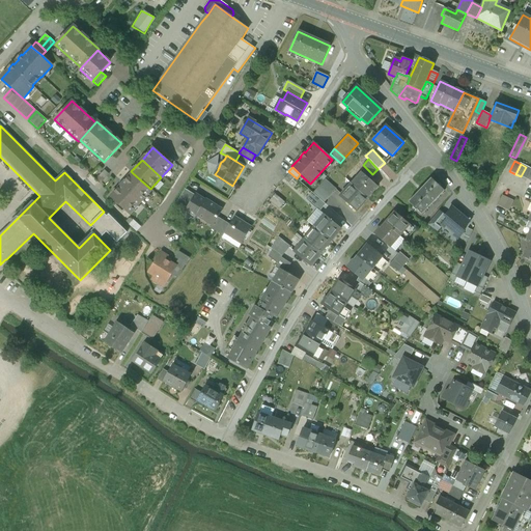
[(530,168),(526,167),(521,176),(526,179),(530,169),(530,168)]
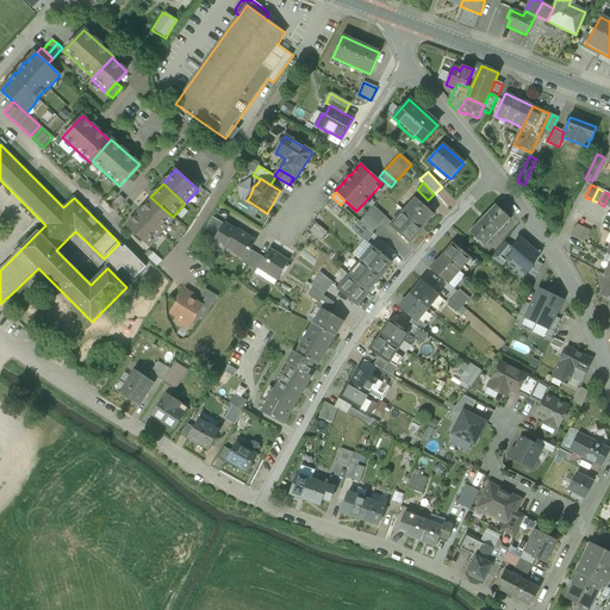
[(112,203),(116,207),(124,200),(120,195),(112,203)]
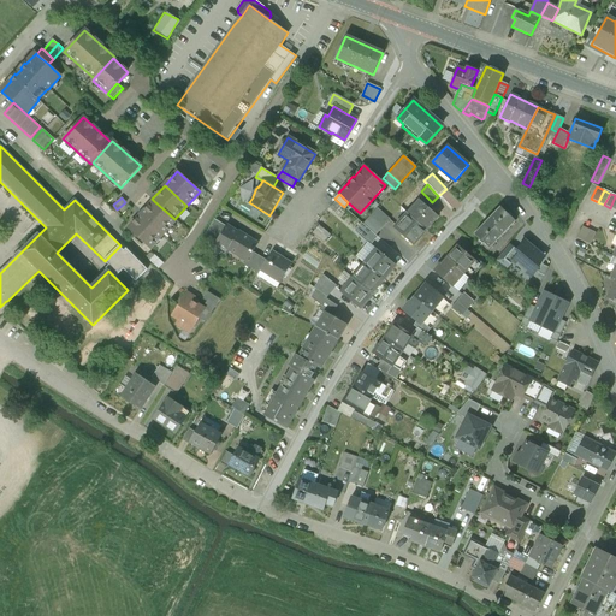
[(175,219),(154,201),(128,229),(150,249),(176,221),(175,219)]
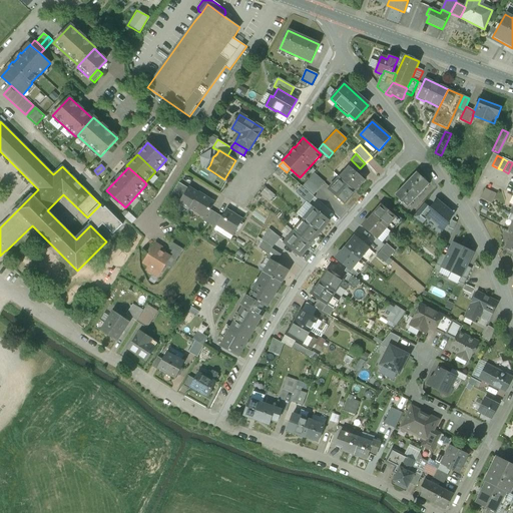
[(365,180),(350,167),(340,178),(355,191),(365,180)]
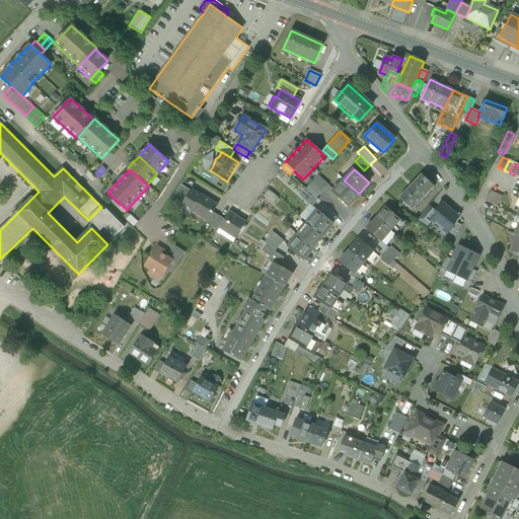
[(83,174),(92,183),(96,179),(87,170),(83,174)]
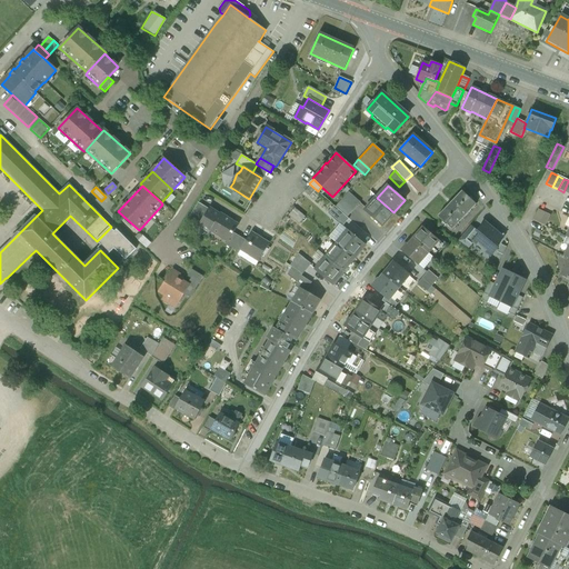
[(462,192),(439,217),(451,229),(475,205),(462,192)]
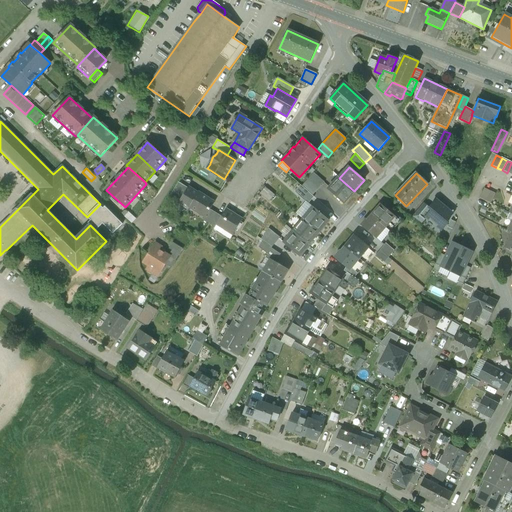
[(354,191),(339,178),(328,190),(344,203),(354,191)]
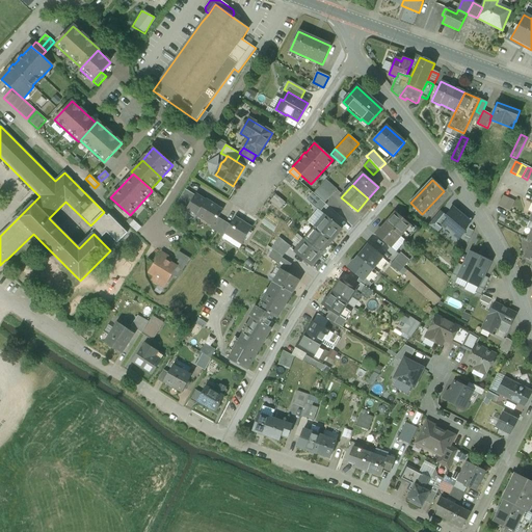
[(194,195),(185,189),(178,203),(187,208),(194,195)]
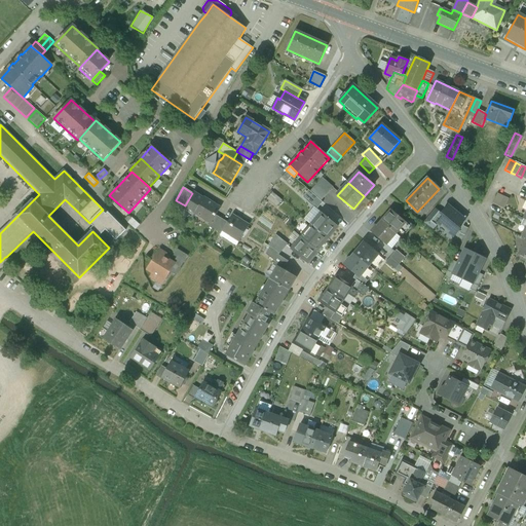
[(308,190),(302,197),(307,201),(313,194),(308,190)]
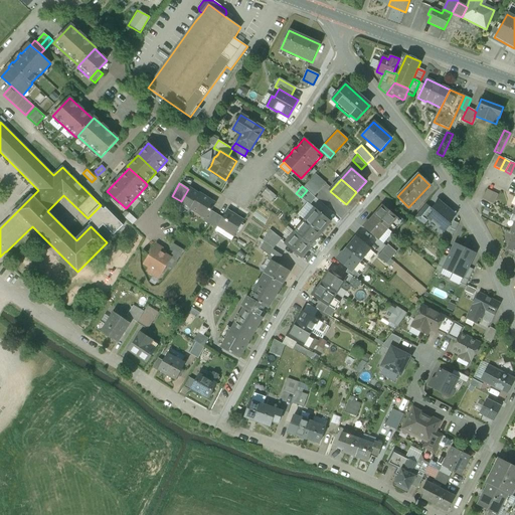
[(482,198),(493,204),(498,194),(487,188),(482,198)]
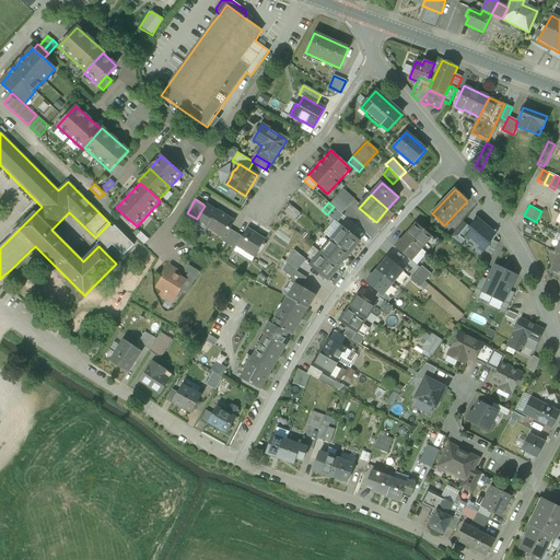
[(234,222),(217,210),(216,211),(206,206),(205,206),(197,219),(194,224),(195,224),(198,220),(207,225),(207,226),(224,237),(230,229),(234,222)]
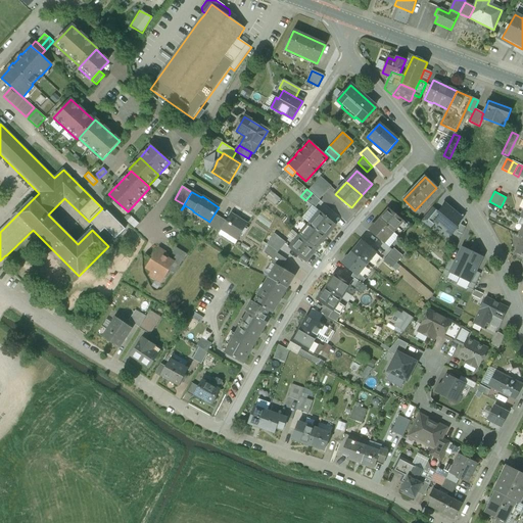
[(280,199),(271,192),(266,198),(275,205),(280,199)]
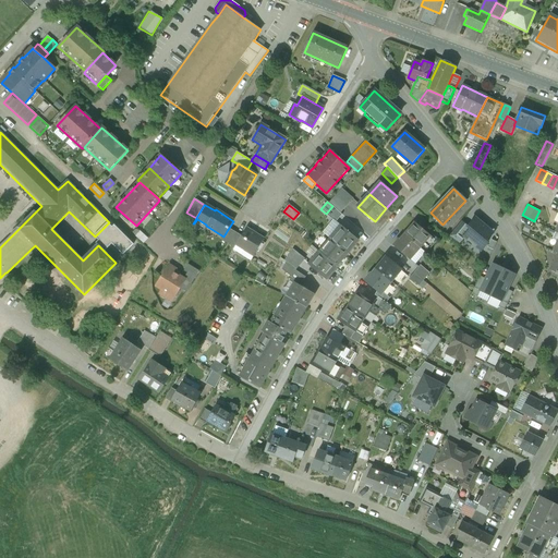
[(326,214),(326,215),(336,222),(342,215),(332,206),(326,214)]
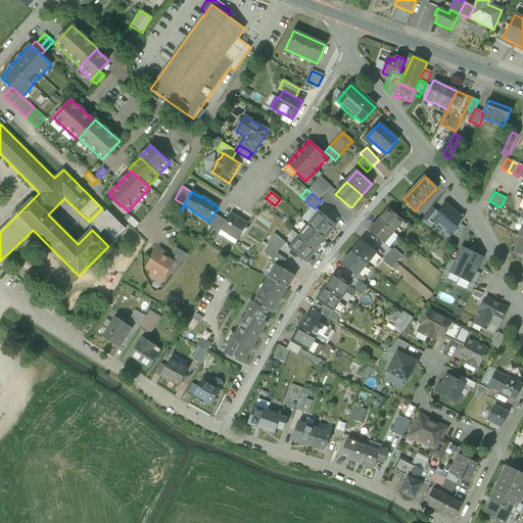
[(435,223),(450,236),(458,228),(456,227),(463,219),(445,204),(438,212),(440,215),(434,222),(435,223)]
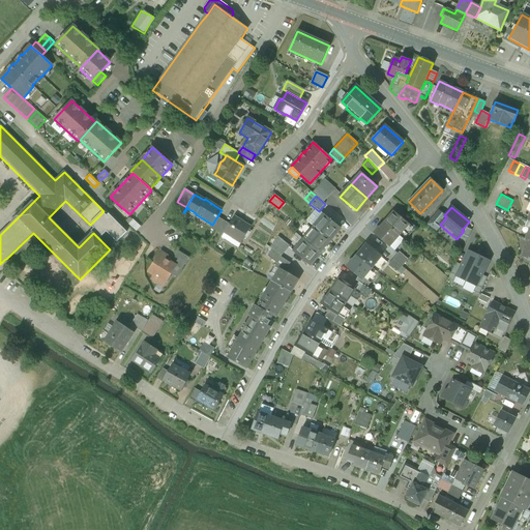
[(444,215),(439,210),(427,225),(436,232),(441,226),(440,225),(446,217),(444,215)]
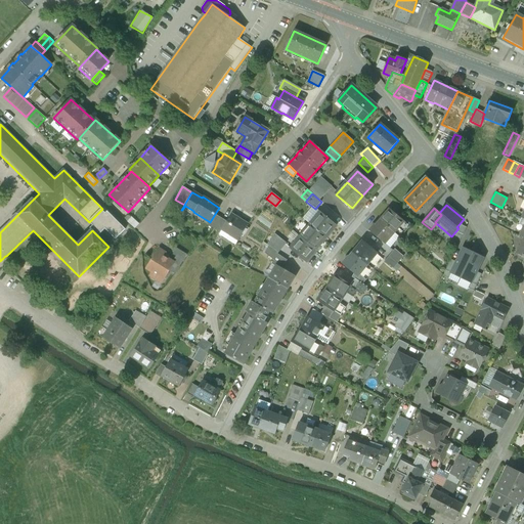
[(409,226),(390,210),(380,221),(394,232),(398,228),(404,233),(409,226)]
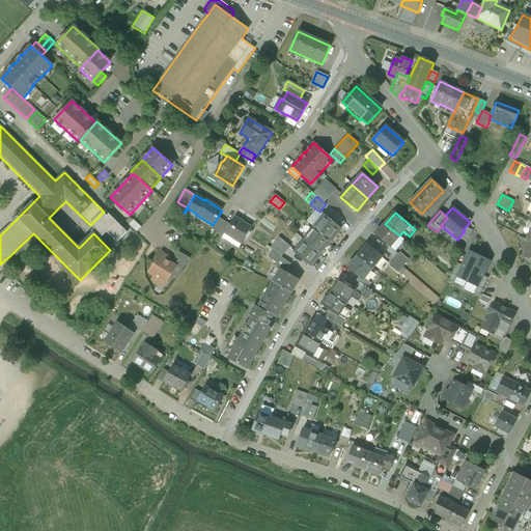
[(341,228),(325,215),(314,227),(331,241),(341,228)]
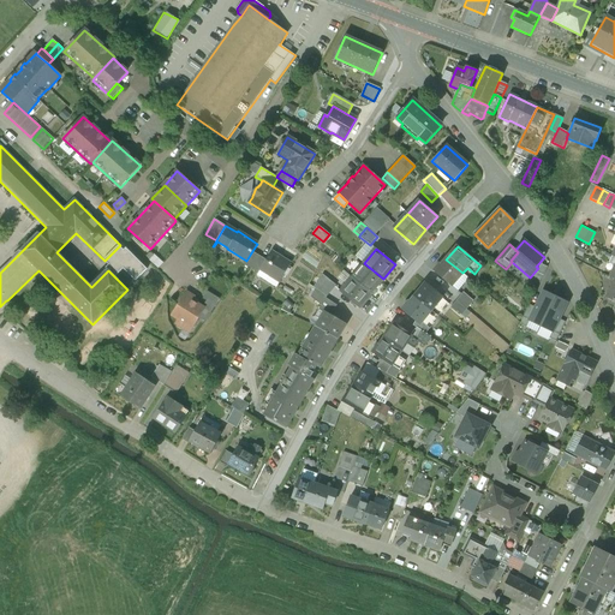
[(260,256),(252,251),(246,261),(244,264),(251,269),(260,256)]
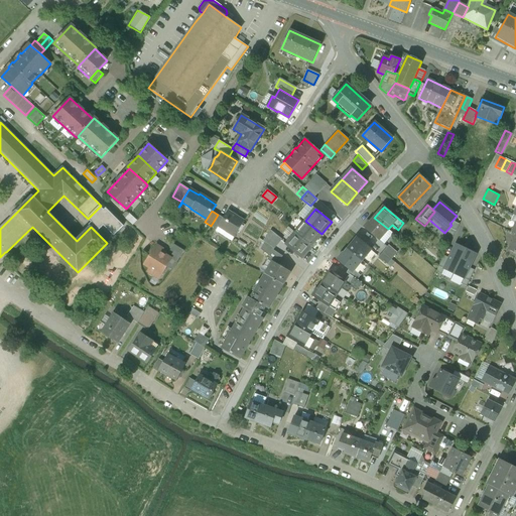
[(244,222),(228,212),(223,219),(219,226),(217,230),(217,229),(216,231),(232,241),(244,222)]
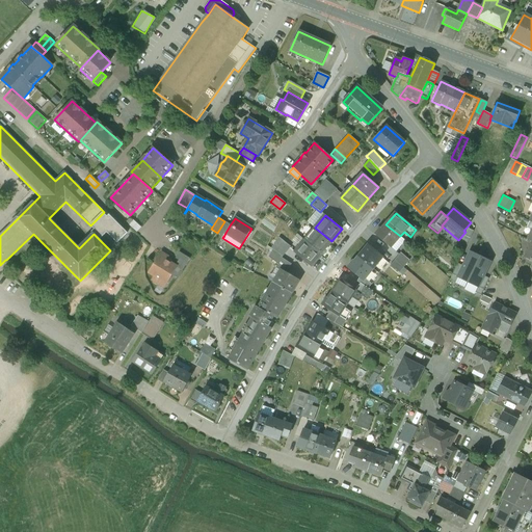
[(230,225),(224,221),(217,233),(223,236),(223,237),(225,233),(230,225)]
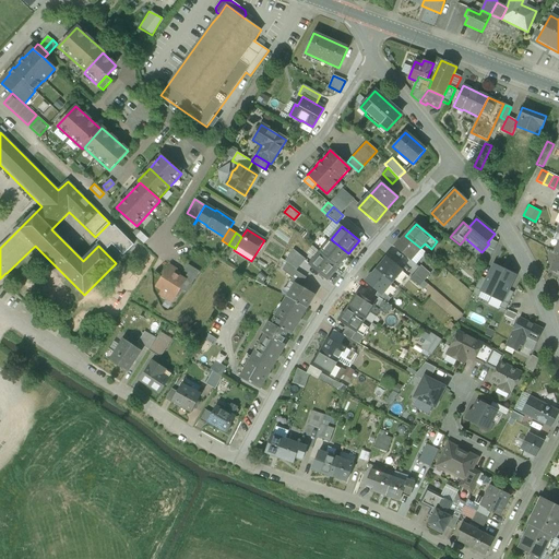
[(420,248),(405,236),(401,240),(400,239),(394,246),(409,260),(420,248)]
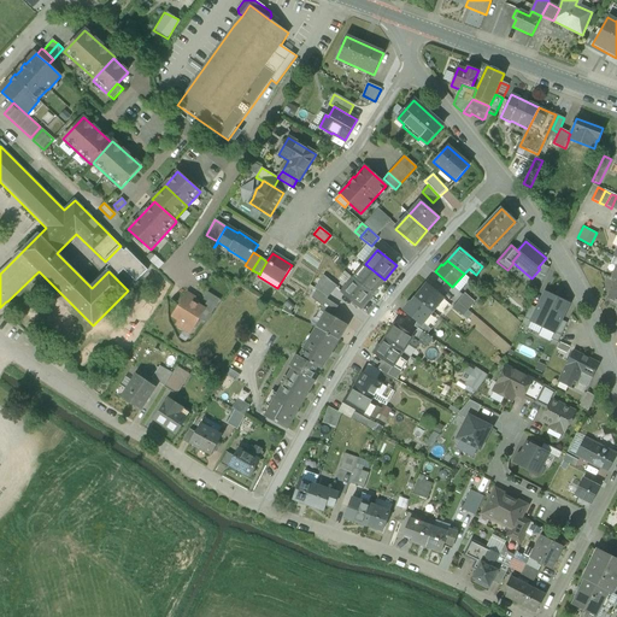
[(385,280),(365,264),(353,278),(371,294),(385,280)]
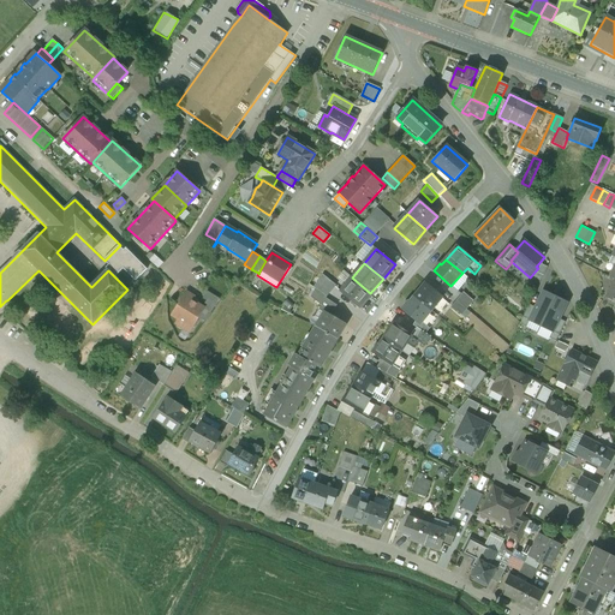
[(336,285),(323,275),(314,287),(316,288),(327,297),(336,285)]
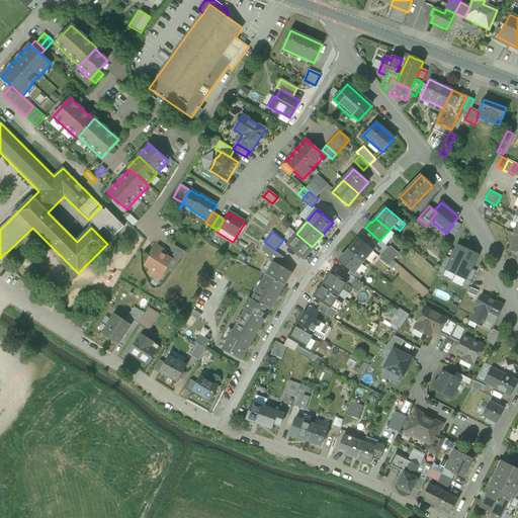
[(296,234),(286,246),(303,259),(312,247),(296,234)]
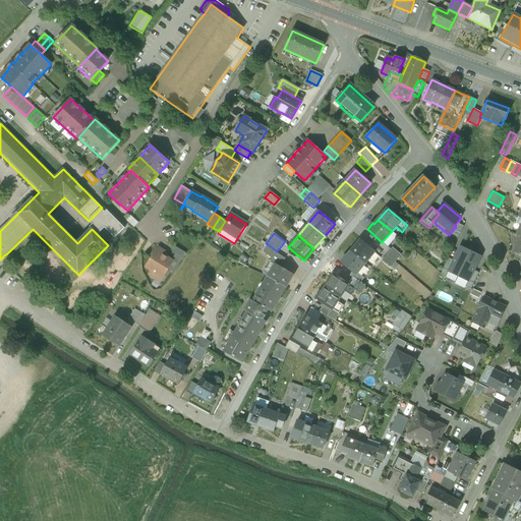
[(374,251),(360,240),(351,251),(364,264),(374,251)]
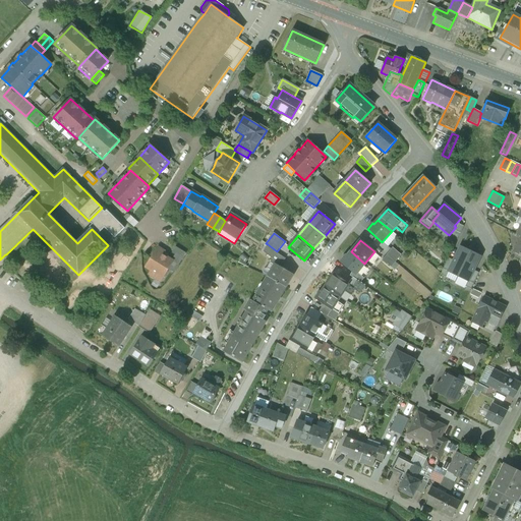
[(277,251),(268,244),(268,245),(264,252),(272,258),(273,258),(276,252),(276,253),(277,251)]
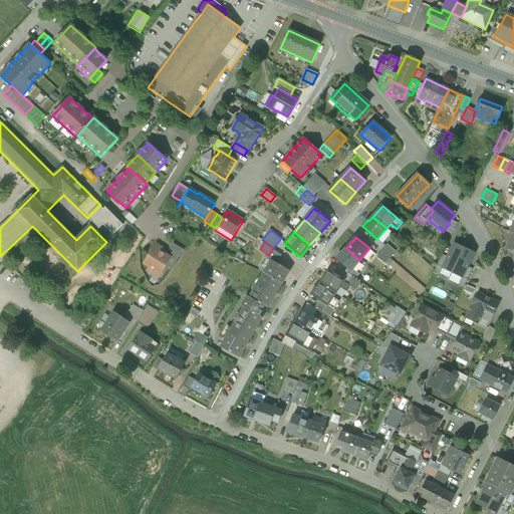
[(474,253),(453,243),(441,267),(463,277),(474,253)]
